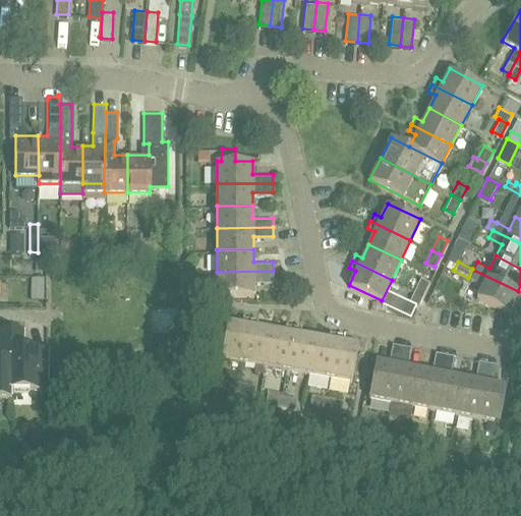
[(508,311),(518,291),(473,270),(469,277),(481,283),(475,296),(508,311)]
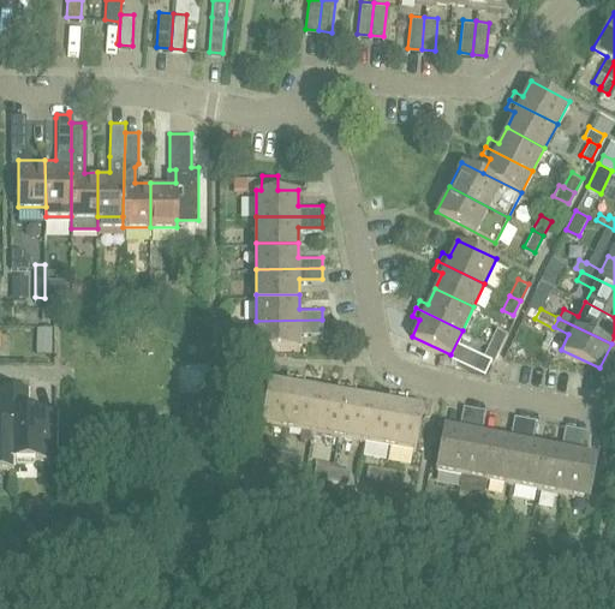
[(322,320),(256,321),(257,347),(299,347),(298,332),(322,332),(322,320)]
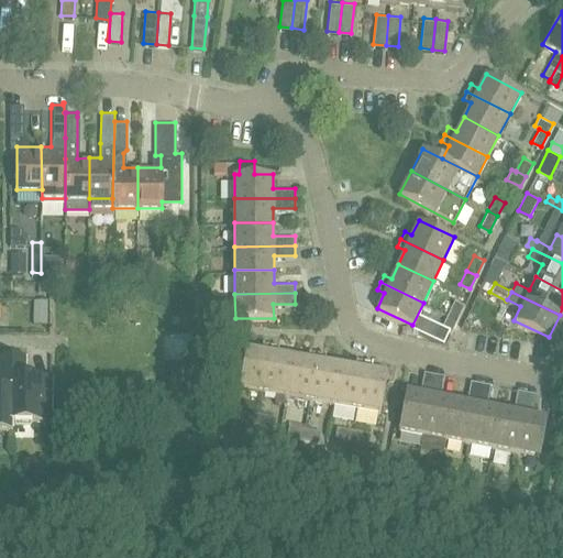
[(47,296),(34,296),(34,306),(47,307),(47,296)]
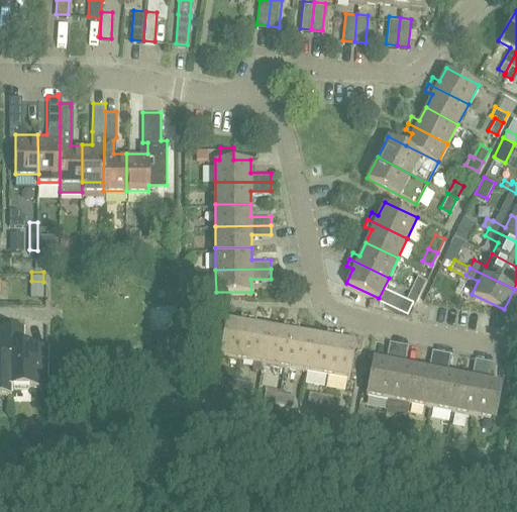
[(417,274),(410,288),(419,292),(426,278),(417,274)]
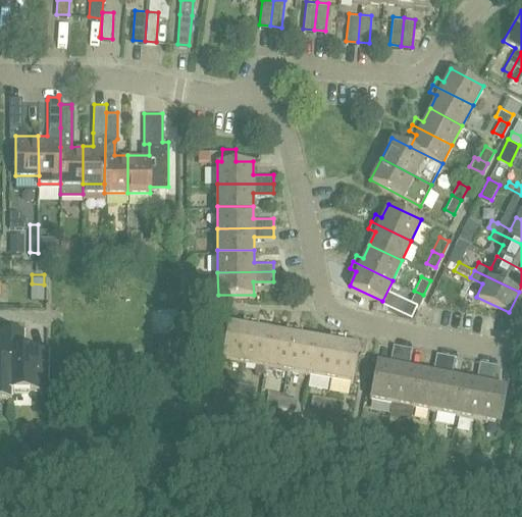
[(410,300),(388,290),(382,301),(381,303),(411,317),(416,307),(410,304),(408,303),(410,300)]
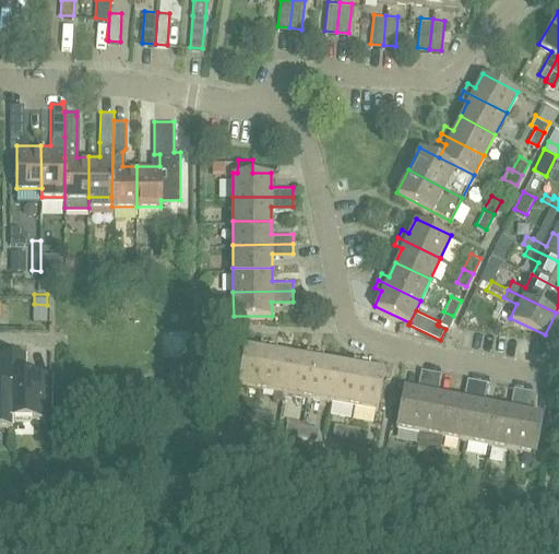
[(439,321),(437,325),(439,326),(447,329),(453,316),(443,311),(439,321)]
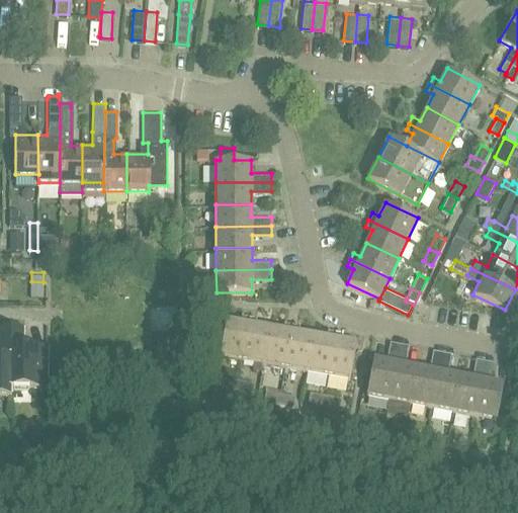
[(242,358),(249,315),(242,314),(241,321),(226,318),(220,354),(242,358)]
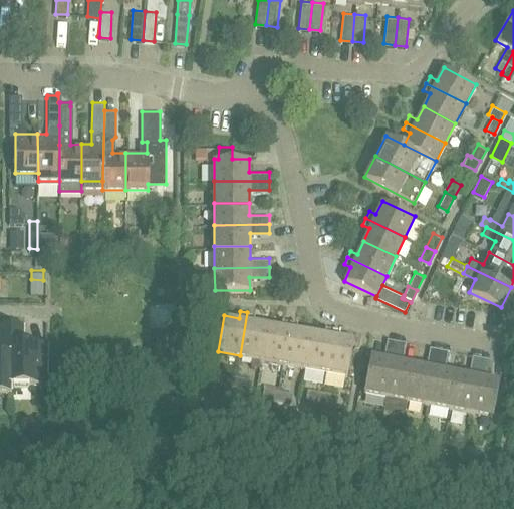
[(261,358),(267,323),(253,320),(255,313),(247,312),(240,355),(261,358)]
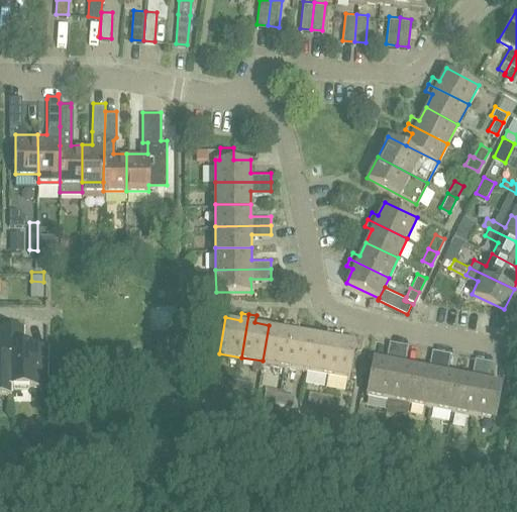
[(269,325),(263,361),(284,365),(292,322),(285,320),(283,327),(269,325)]
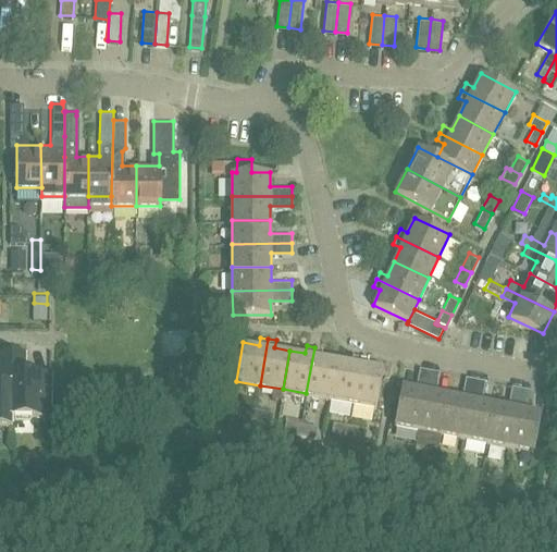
[(329,397),(336,358),(321,356),(322,348),(314,347),(306,393),(329,397)]
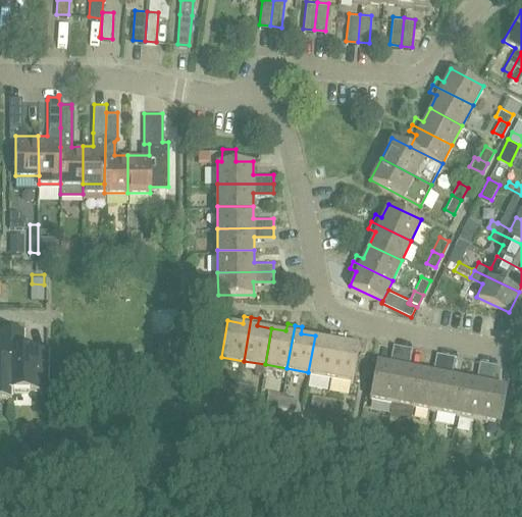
[(0,397),(12,397),(12,389),(11,328),(0,327),(0,397)]
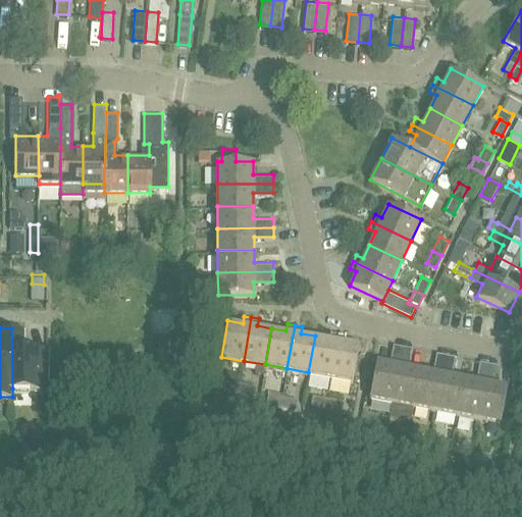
[(24,328),(11,328),(12,389),(14,389),(14,392),(28,392),(28,389),(48,389),(48,344),(24,344),(24,328)]
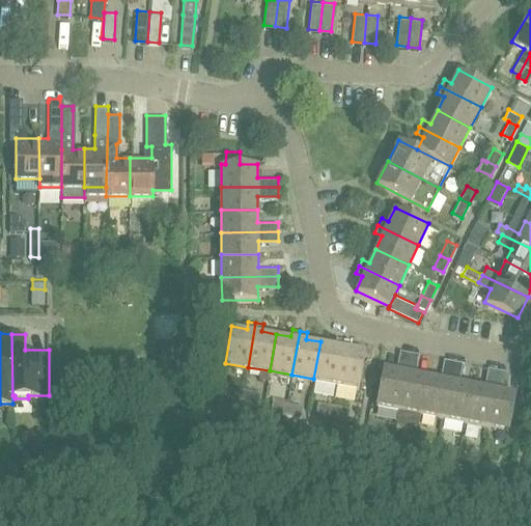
[(320,341),(313,379),(336,383),(343,338),(336,337),(335,344),(320,341)]
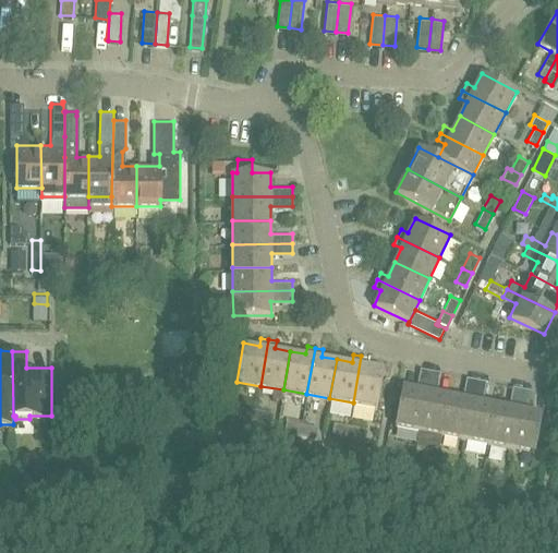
[(361,356),(353,403),(376,406),(384,368),(368,364),(370,357),(361,356)]
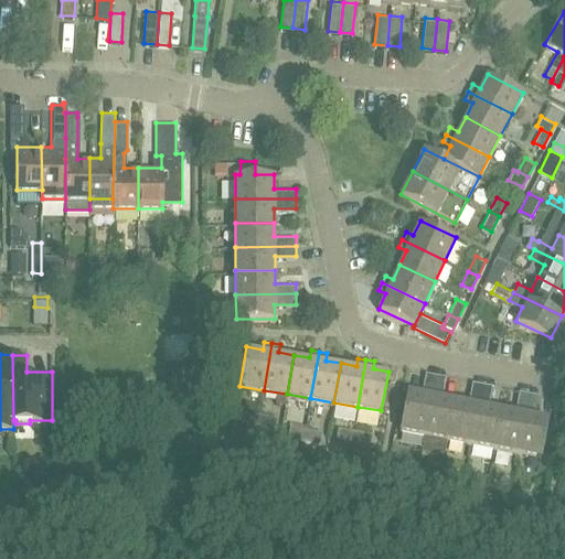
[(400,428),(423,432),(424,432),(436,373),(425,371),(420,391),(407,389),(400,428)]
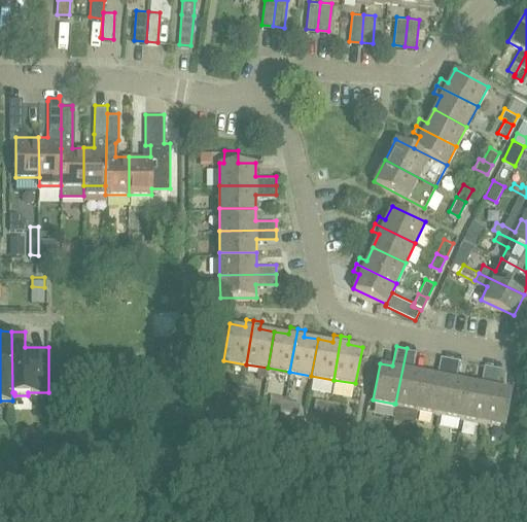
[(407,348),(395,404),(417,408),(424,372),(411,370),(415,349),(407,348)]
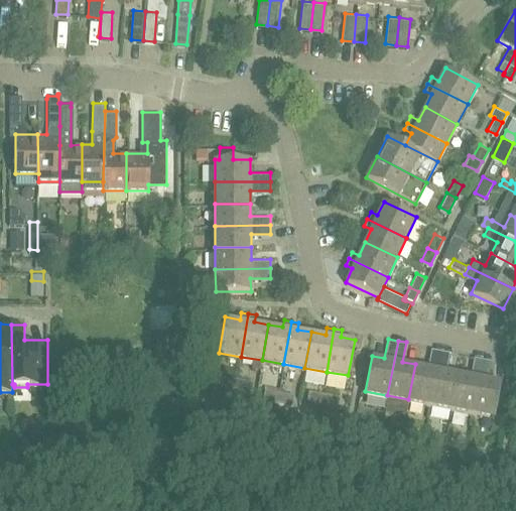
[(415,364),(408,399),(429,403),(440,349),(430,347),(427,366),(415,364)]
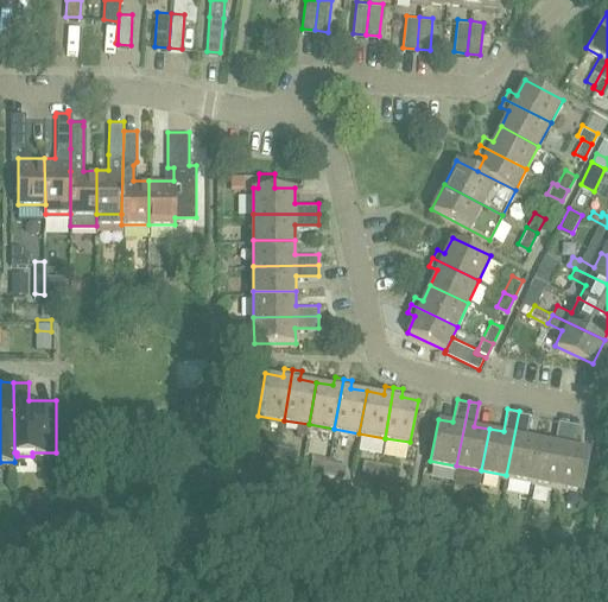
[(519,411),(506,475),(531,480),(539,438),(525,436),(530,413),(519,411)]
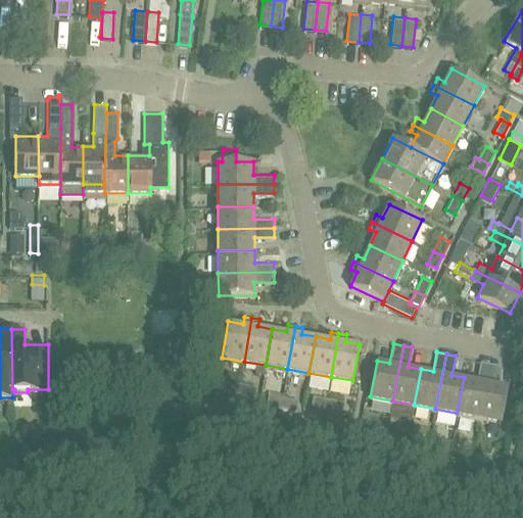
[(464,377),(457,413),(479,417),(489,362),(479,360),(476,380),(464,377)]
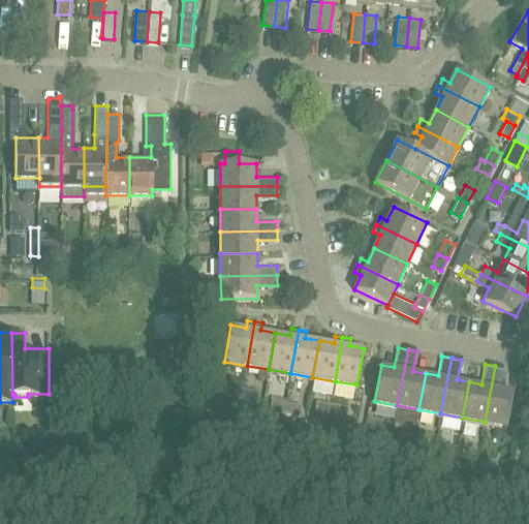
[(495,366),(485,422),(507,427),(514,391),(500,388),(504,367),(495,366)]
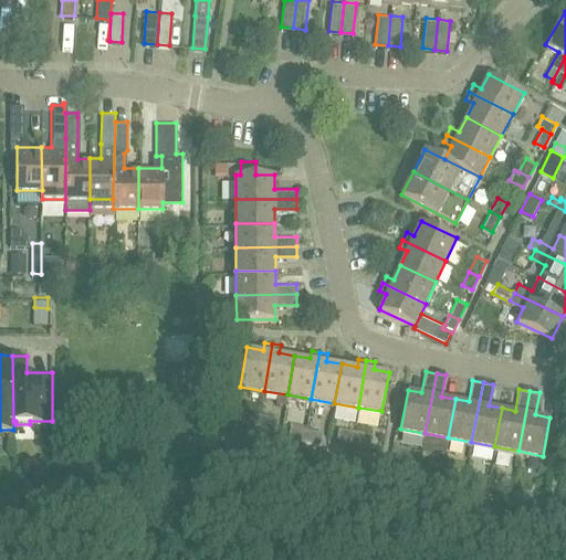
[(259,424),(261,413),(243,410),(242,421),(259,424)]
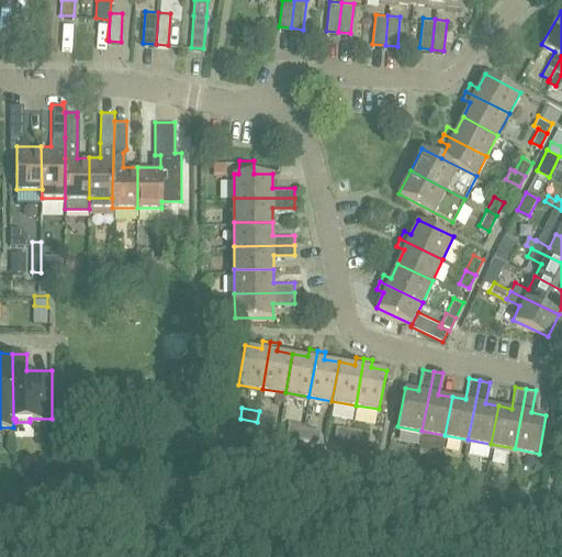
[(259,411),(257,422),(272,424),(274,413),(259,411)]
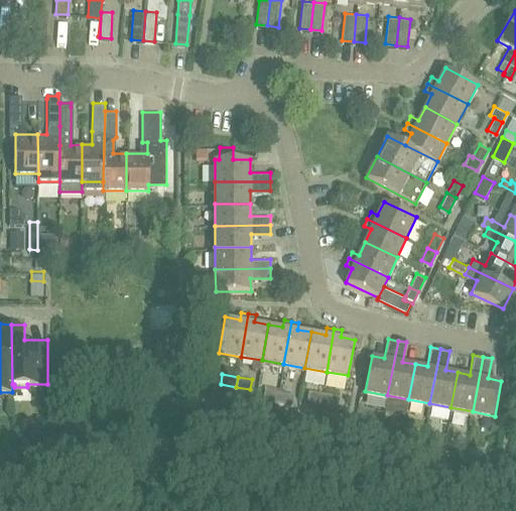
[(279,390),(279,386),(265,384),(262,397),(277,399),(279,390)]
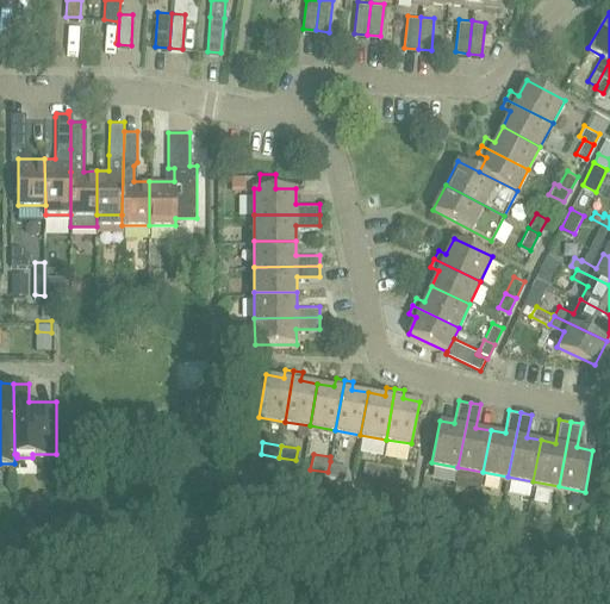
[(347,460),(330,456),(330,461),(328,472),(344,475),(347,460)]
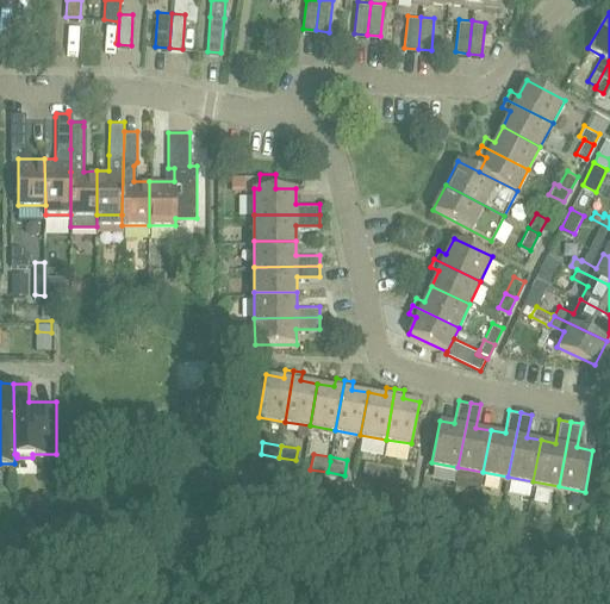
[(379,474),(381,462),(365,460),(362,471),(379,474)]
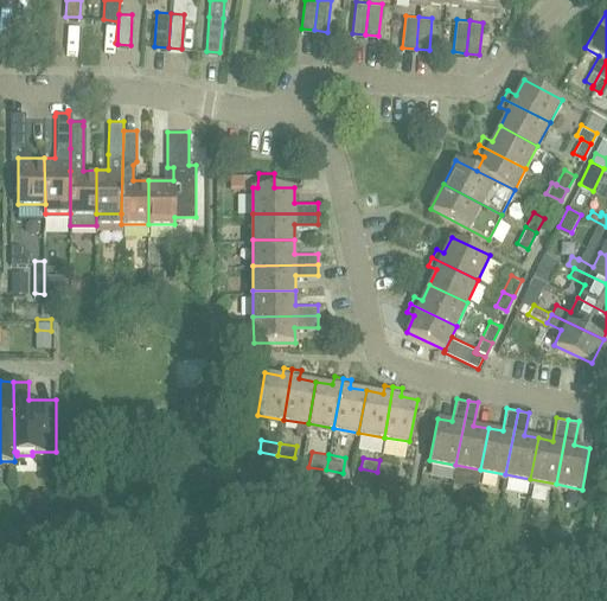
[(379,460),(377,472),(395,475),(396,464),(379,460)]
